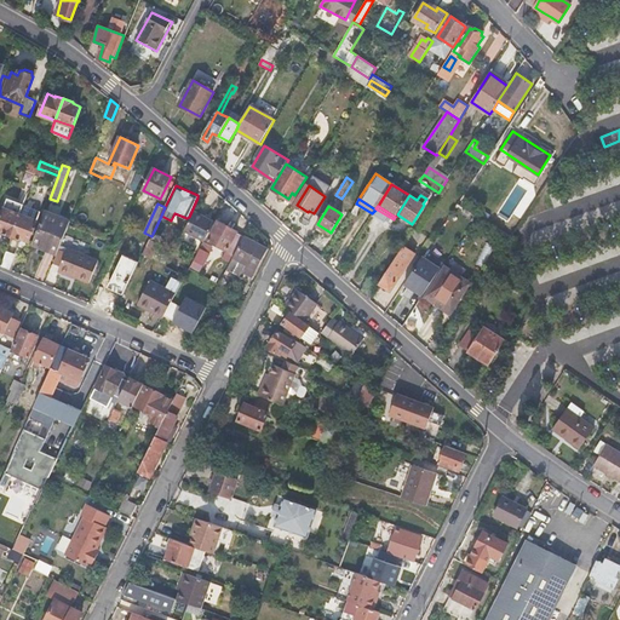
[(3,234),(11,237),(19,216),(4,208),(0,218),(0,230),(4,233),(3,234)]
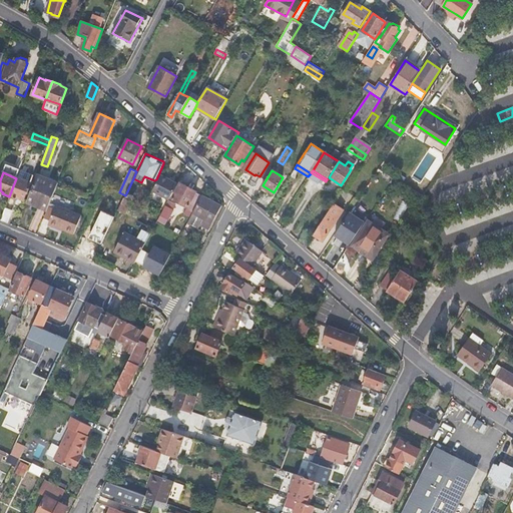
[(37,175),(28,199),(39,204),(38,207),(47,211),(58,183),(37,175)]
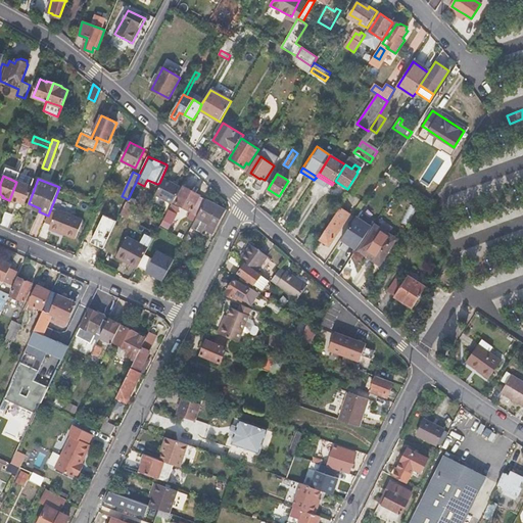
[(155,195),(173,203),(181,188),(164,180),(155,195)]
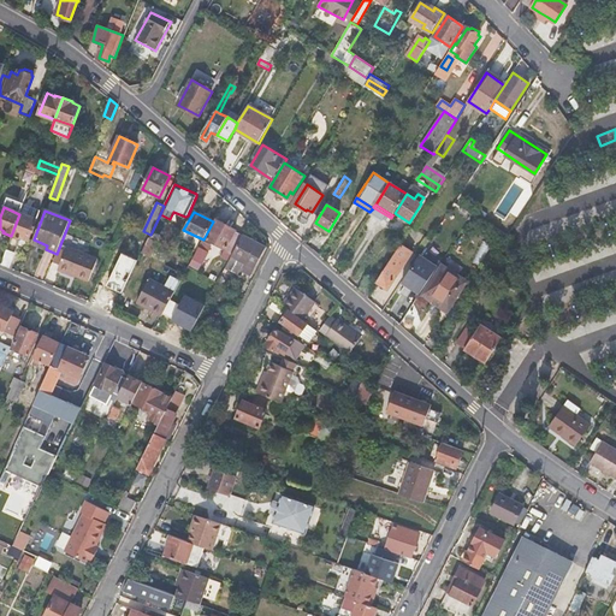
[(19,214),(11,236),(21,240),(21,237),(28,241),(35,220),(19,214)]
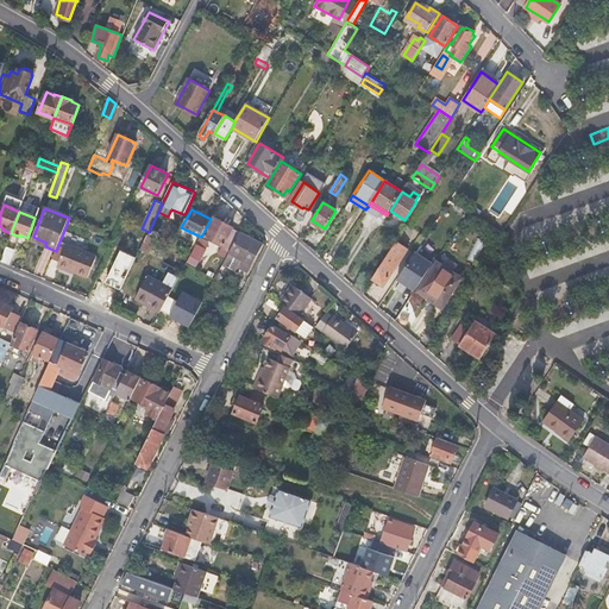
[(203,236),(223,246),(233,227),(214,217),(203,236)]
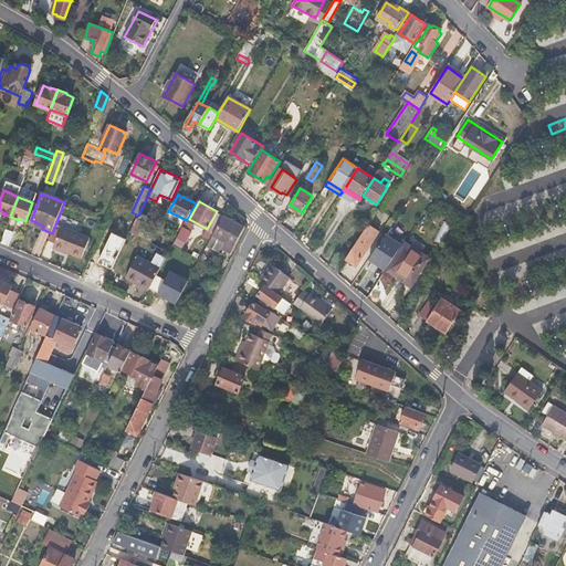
[(138,216),(134,224),(140,228),(146,217),(139,213),(138,216)]
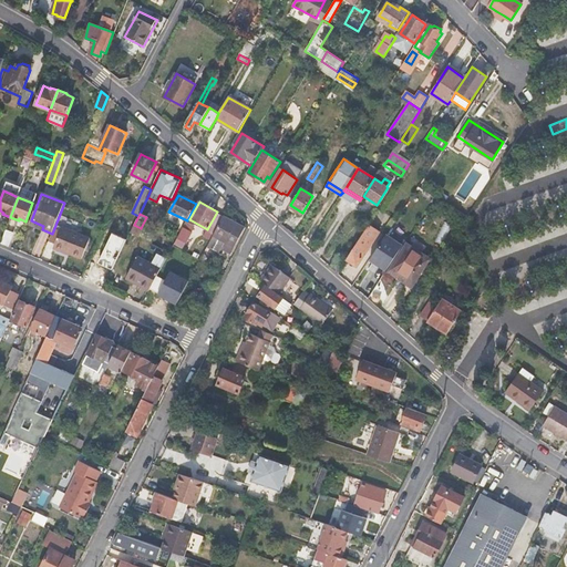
[(223,249),(232,254),(245,228),(224,216),(213,236),(226,243),(223,248),(223,249)]
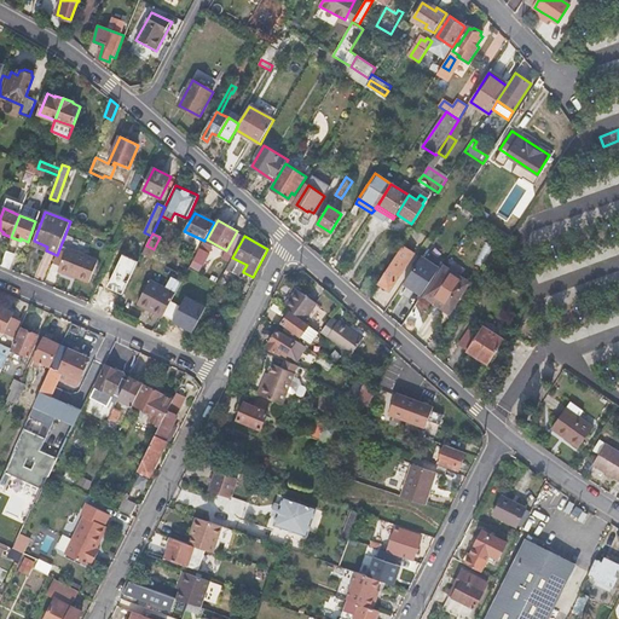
[(47,247),(34,241),(32,244),(46,250),(47,247)]
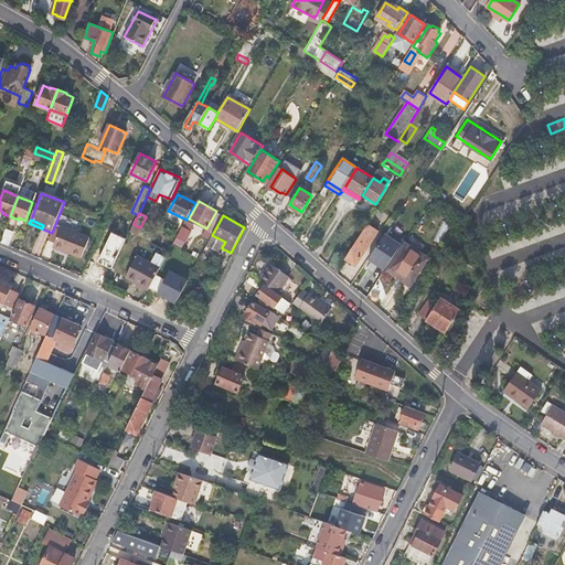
[(137,235),(140,227),(134,224),(124,244),(132,248),(138,236),(137,235)]
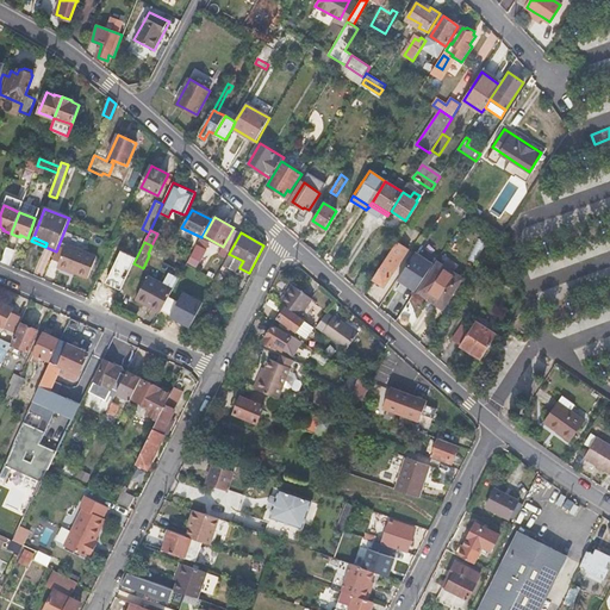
[(397,242),(372,279),(380,284),(383,285),(385,284),(387,284),(394,271),(393,268),(400,257),(404,257),(409,249),(397,242)]
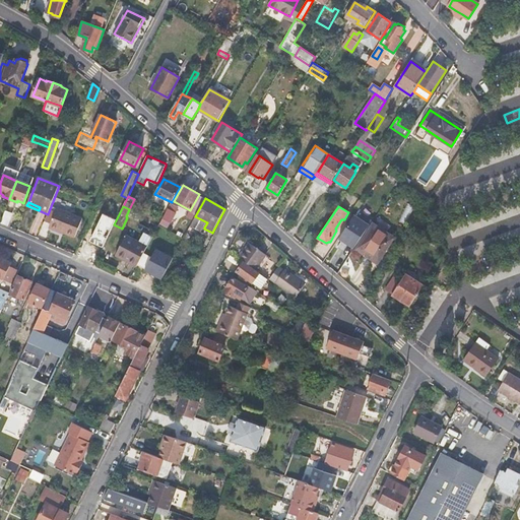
[(57,208),(50,226),(74,238),(82,219),(57,208)]
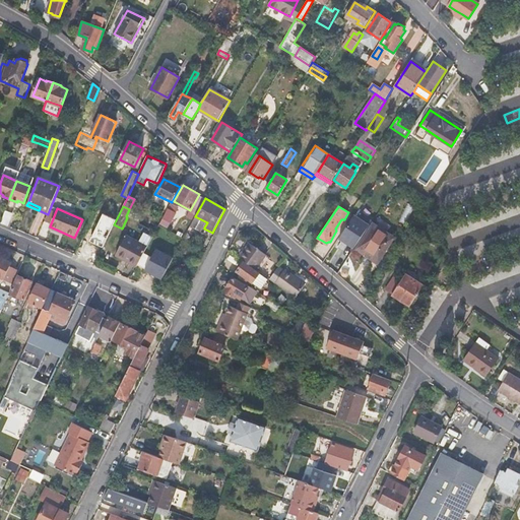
[(168,209),(160,223),(167,228),(175,213),(168,209)]
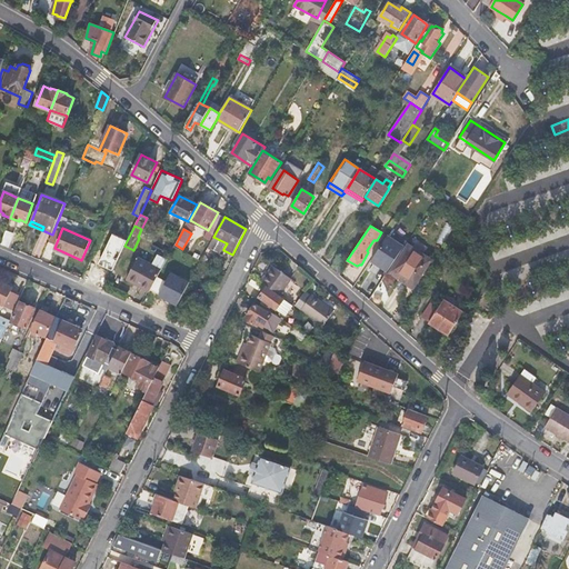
[(6,231),(0,245),(7,248),(8,248),(12,235),(6,231)]
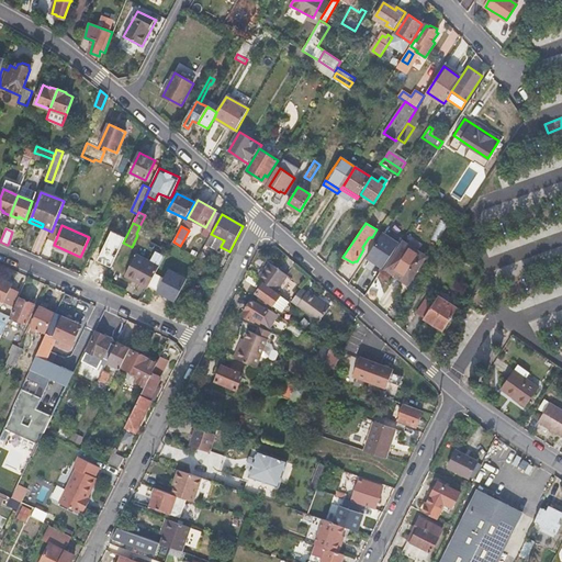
[(206,244),(217,250),(221,245),(221,246),(224,240),(211,234),(206,244)]
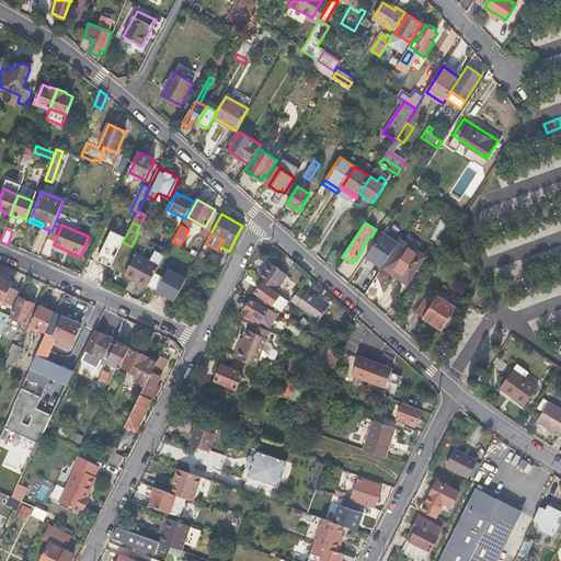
[(363,249),(371,237),(368,237),(362,247),(363,249)]
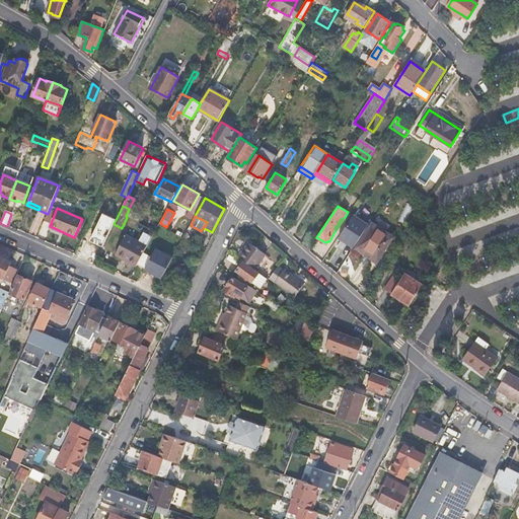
[(375,263),(392,236),(371,222),(354,248),(375,263)]
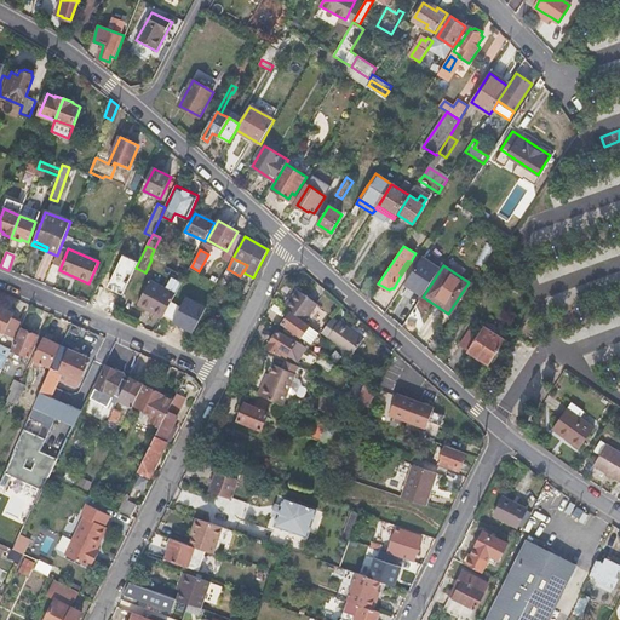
[(166,290),(176,294),(182,283),(171,279),(166,290)]
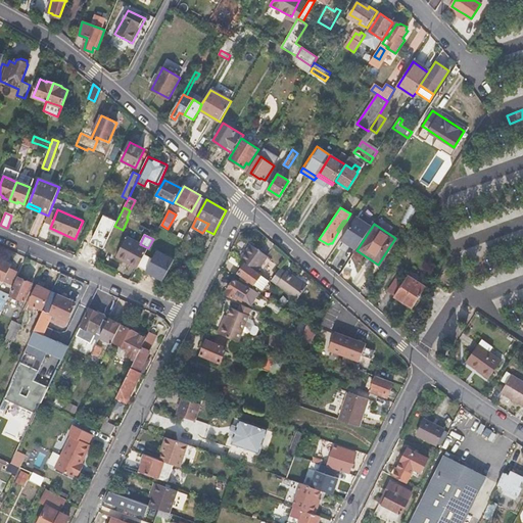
[(311,252),(319,239),(313,235),(304,246),(306,248),(311,252)]
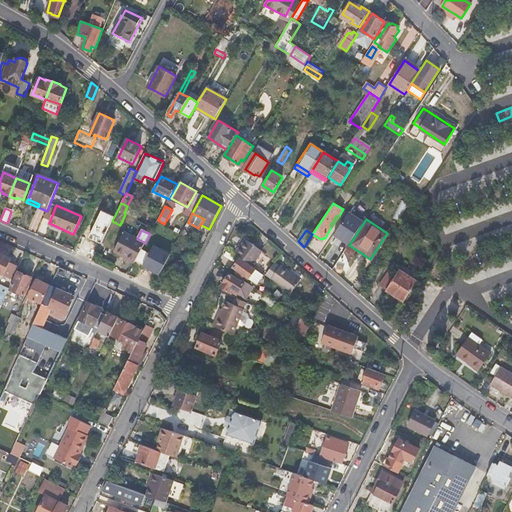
[(136,260),(145,243),(137,239),(123,232),(113,252),(121,256),(122,254),(136,260)]
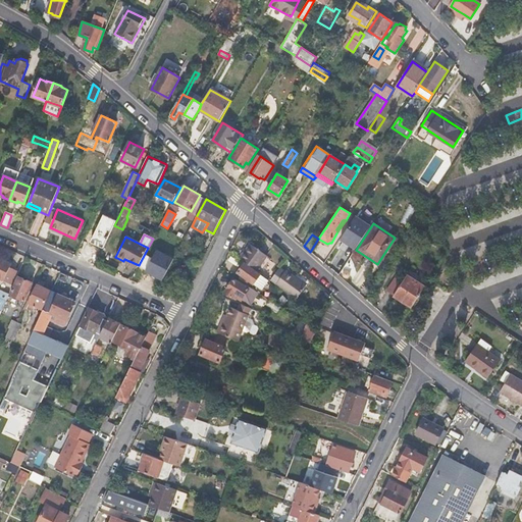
[(251,245),(241,259),(257,270),(267,257),(251,245)]
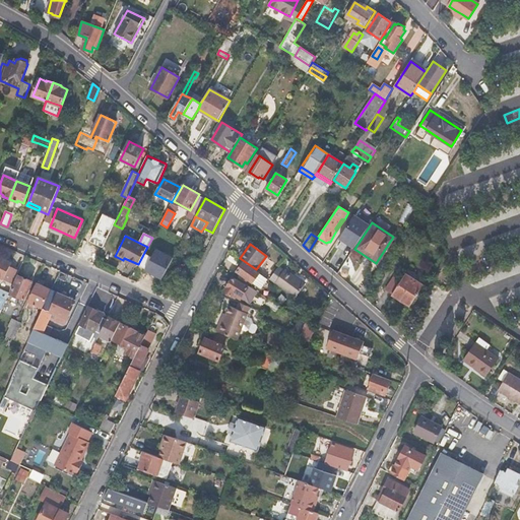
[(136,267),(138,264),(124,258),(123,260),(136,267)]
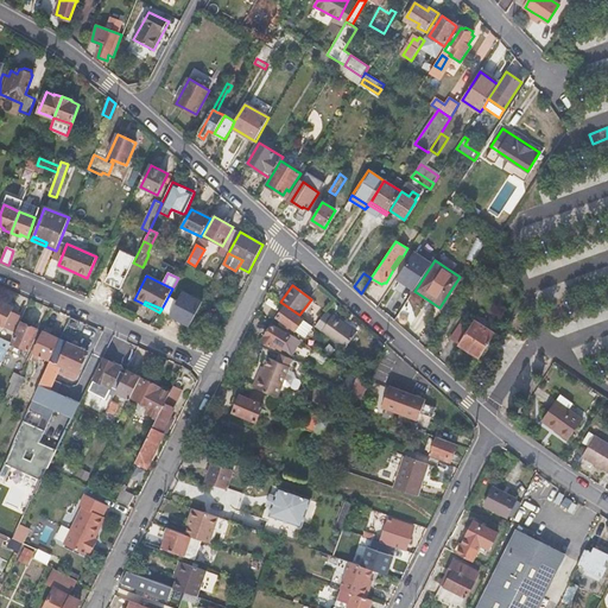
[(8,305),(0,324),(0,325),(16,334),(23,318),(11,312),(13,308),(8,305)]
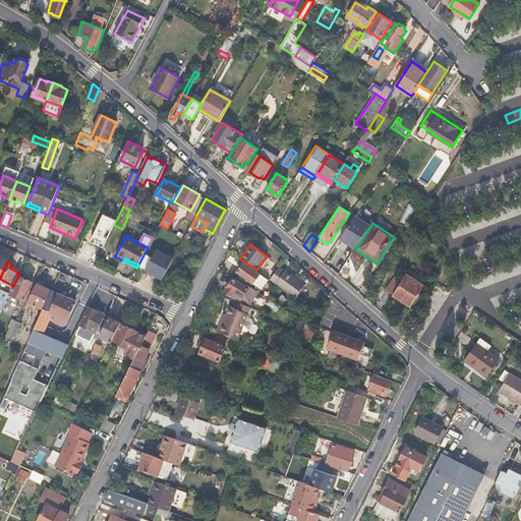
[(261,274),(245,263),(238,272),(253,283),(261,274)]
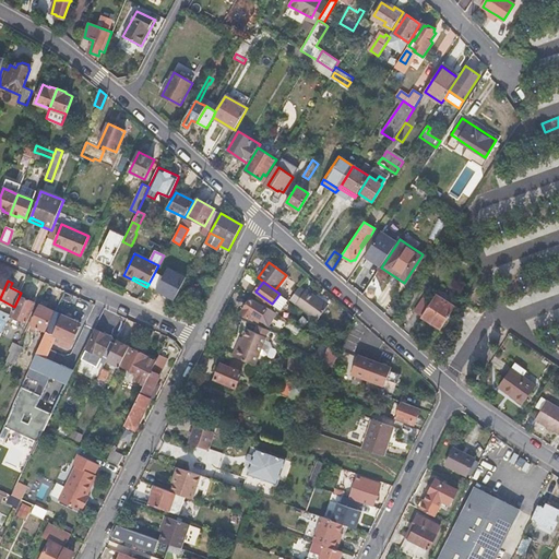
[(319,321),(328,308),(316,299),(299,287),(290,300),(296,305),(319,321)]
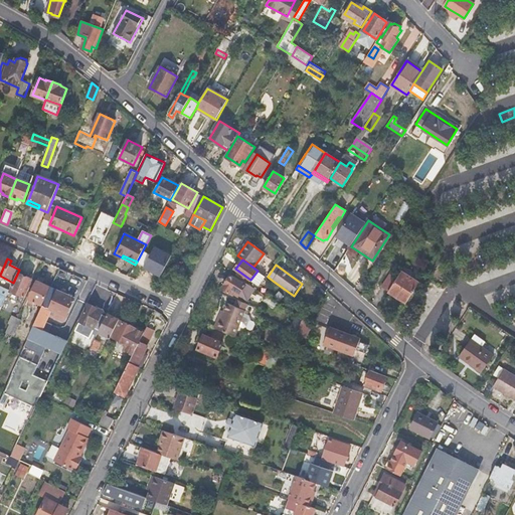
[(405,303),(421,278),(403,266),(396,277),(387,291),(405,303)]
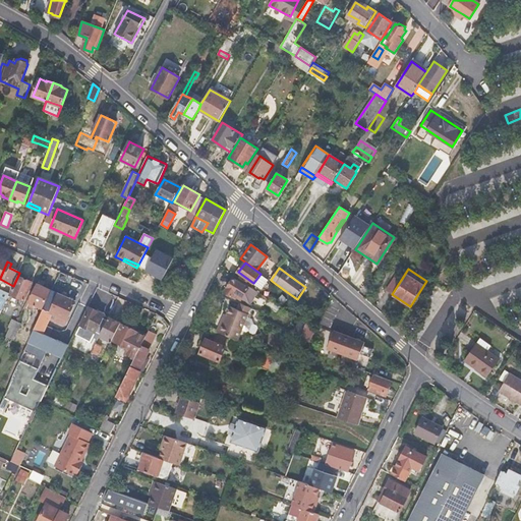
[(69,275),(60,271),(57,278),(66,282),(69,275)]
